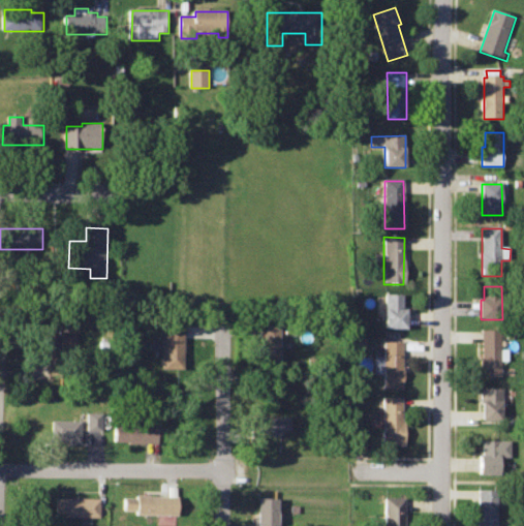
[(401,296),(383,296),(383,329),(405,329),(405,310),(401,310),(401,296)]
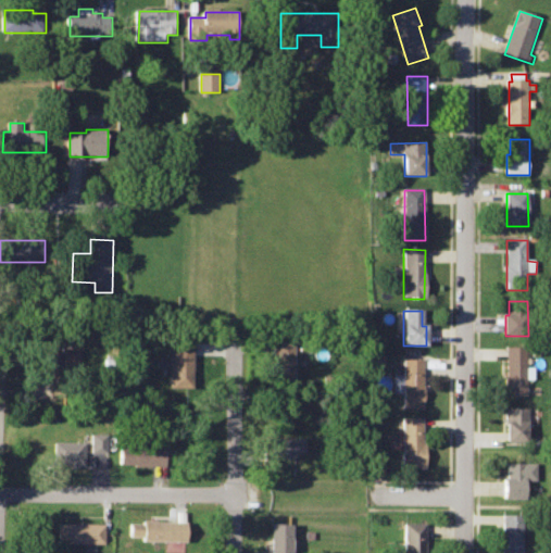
[(296,343),(274,343),(274,381),(295,381),(296,343)]
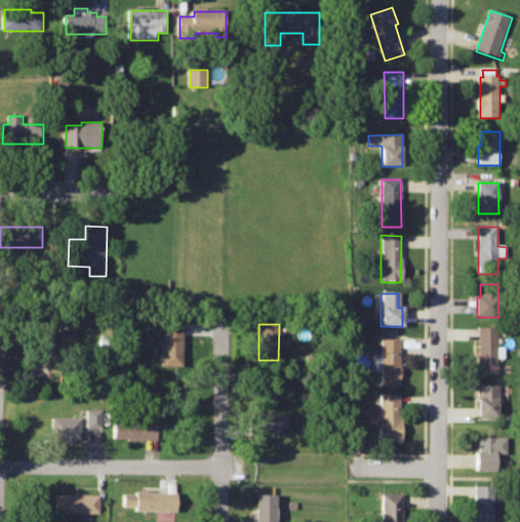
[(185,326),(164,325),(162,366),(184,366),(185,326)]
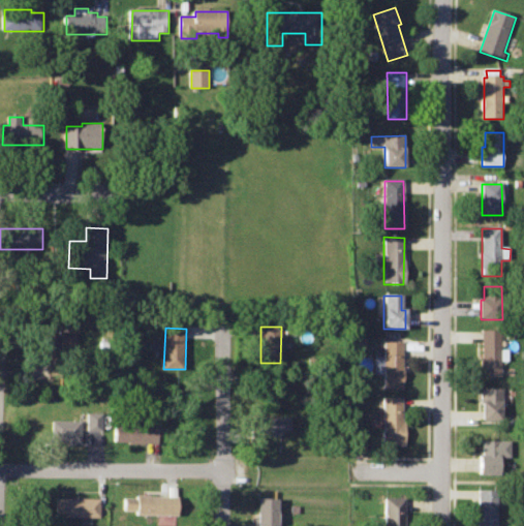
[(500,332),(482,332),(482,376),(500,376),(500,332)]
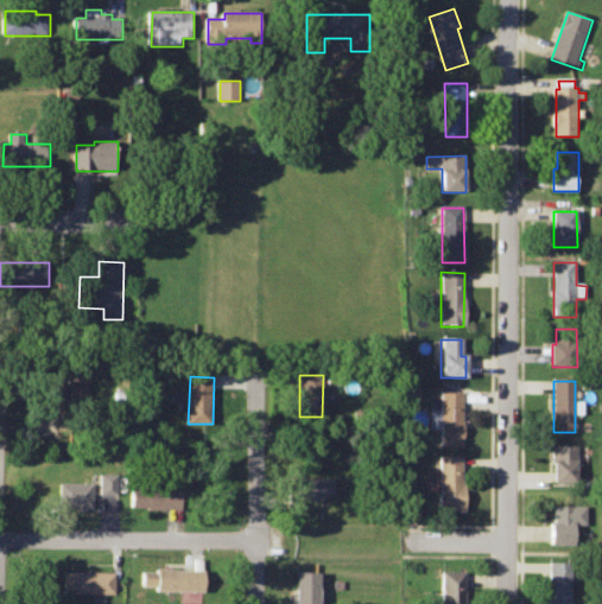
[(48,382),(48,411),(70,411),(70,405),(89,405),(89,382),(48,382)]
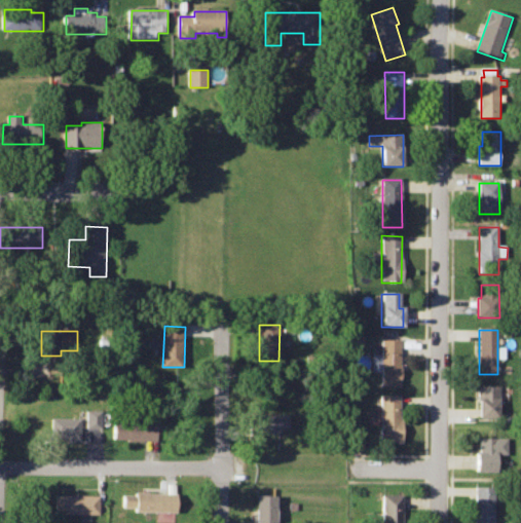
[(400,341),(381,341),(380,388),(399,388),(400,341)]
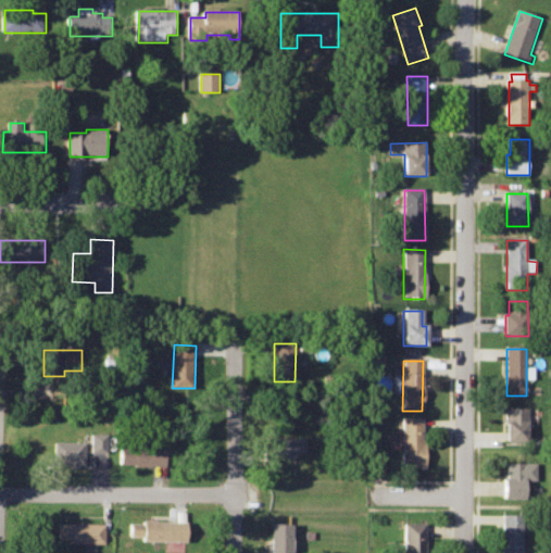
[(528,411),(505,411),(505,443),(528,442),(528,411)]
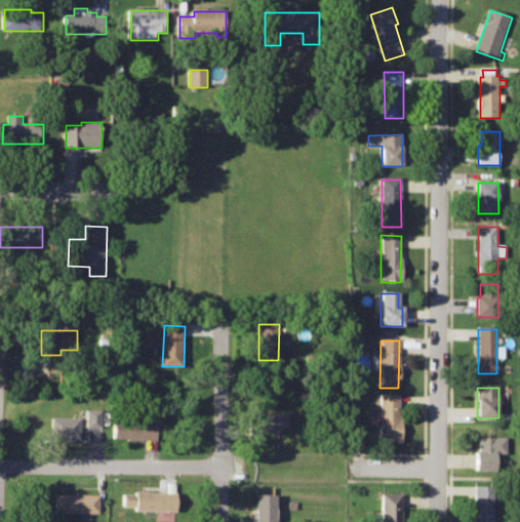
[(398,396),(378,396),(378,442),(400,442),(400,419),(398,419),(398,396)]
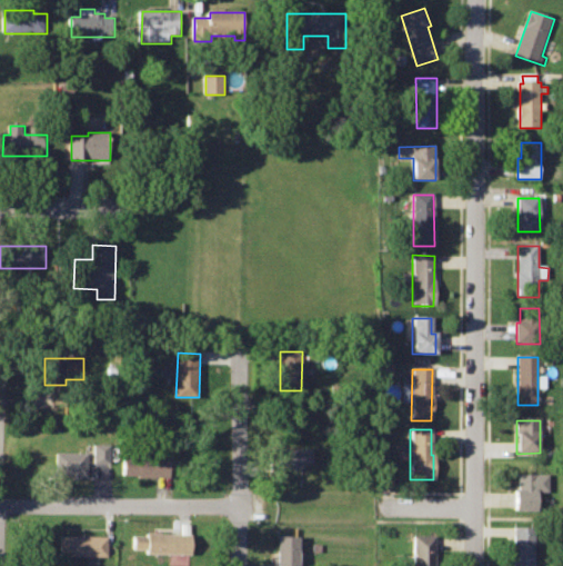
[(97,447),(97,466),(113,466),(113,446),(97,447)]
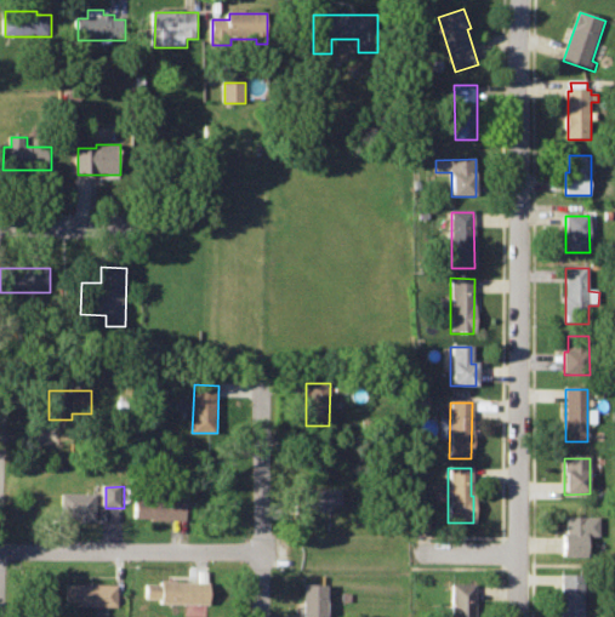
[(341,492),(297,491),(297,512),(332,512),(332,508),(341,508),(341,492)]
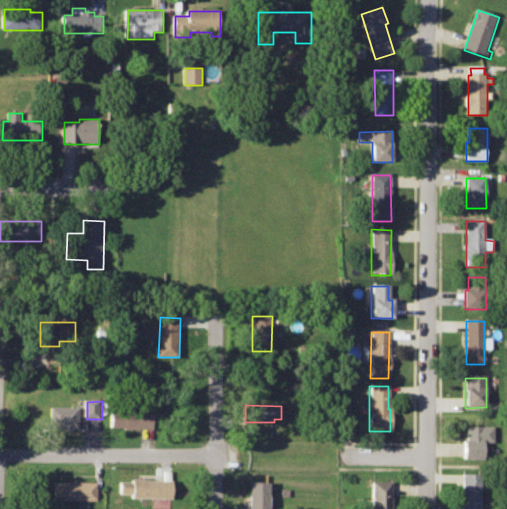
[(81,408),(53,407),(53,429),(68,429),(68,432),(73,432),(73,429),(81,429),(81,408)]
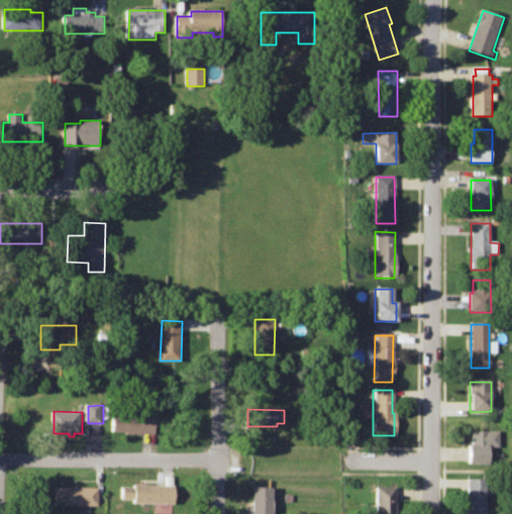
[(157,417),(114,417),(114,433),(128,432),(128,434),(157,434),(157,417)]
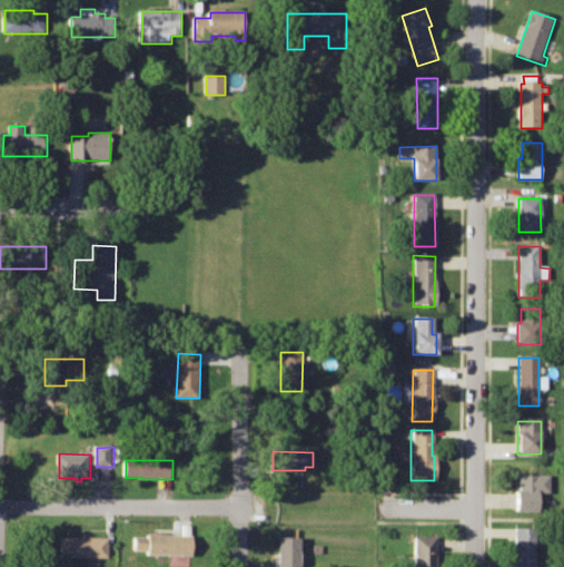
[(384,476),(384,494),(388,494),(393,494),(393,476),(384,476)]
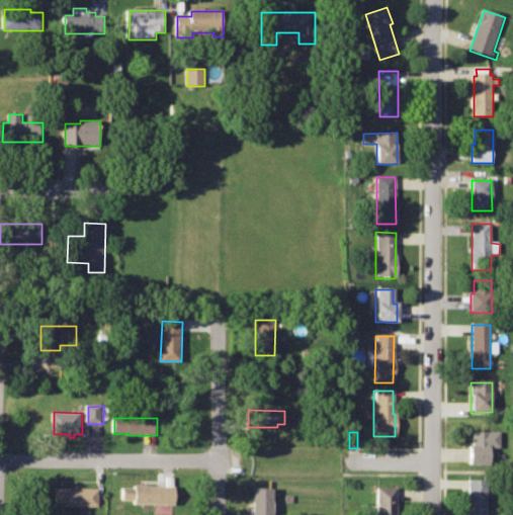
[(467,446),(466,463),(489,464),(489,448),(500,448),(501,433),(473,432),(473,446),(467,446)]
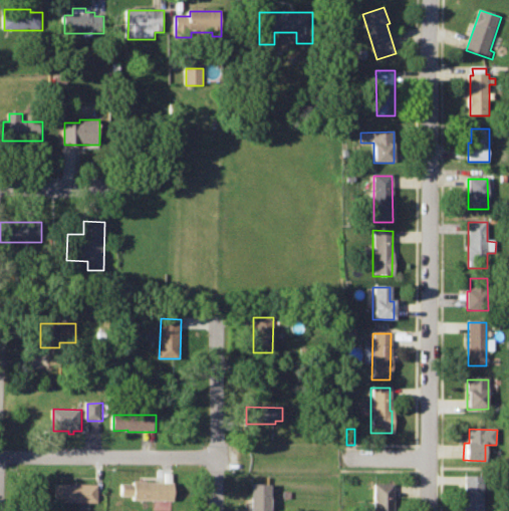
[(167,483),(167,474),(176,474),(175,483),(167,483)]
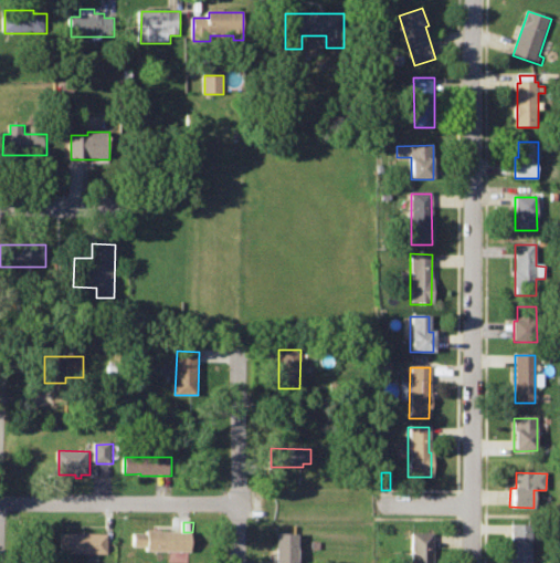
[(530,562),(530,525),(510,525),(510,562),(530,562)]
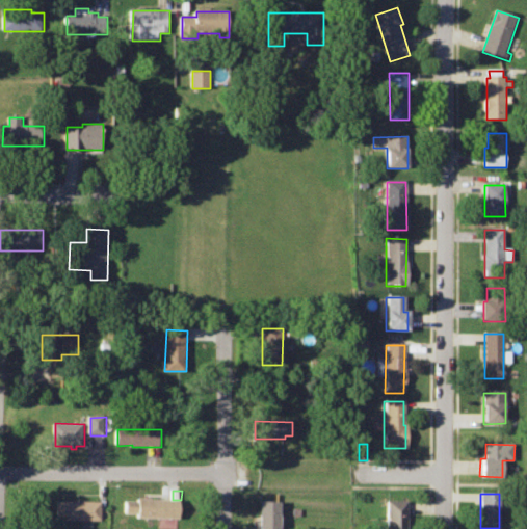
[(181,500),(173,500),(140,499),(140,502),(129,501),(128,513),(139,513),(139,519),(181,520),(181,500)]
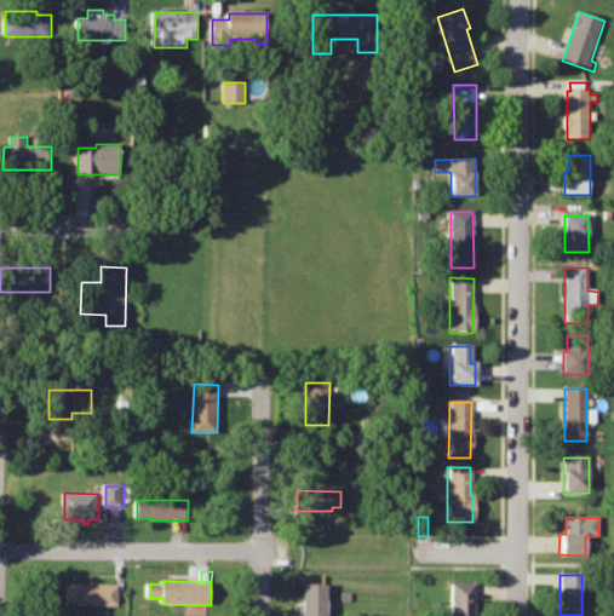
[(69,585),(68,606),(120,608),(120,585),(69,585)]
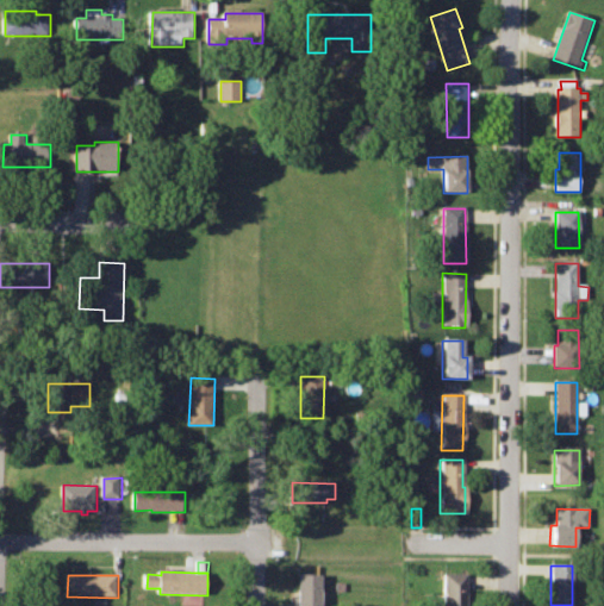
[(299,575),(299,605),(323,605),(323,575),(299,575)]
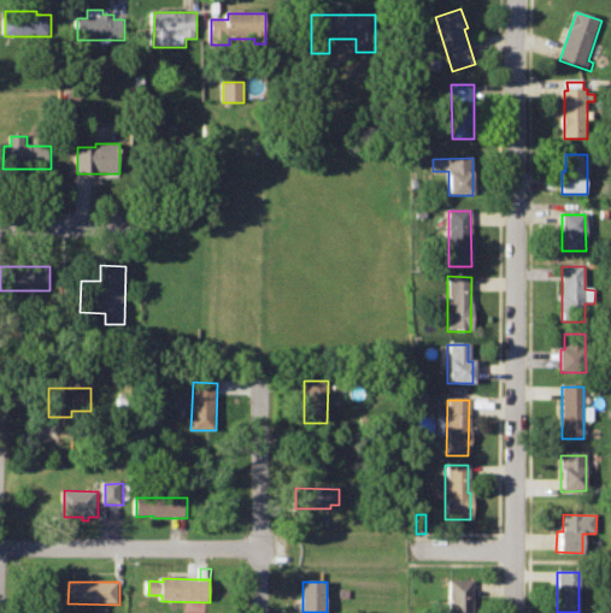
[(470,612),(470,582),(447,582),(447,612),(470,612)]
